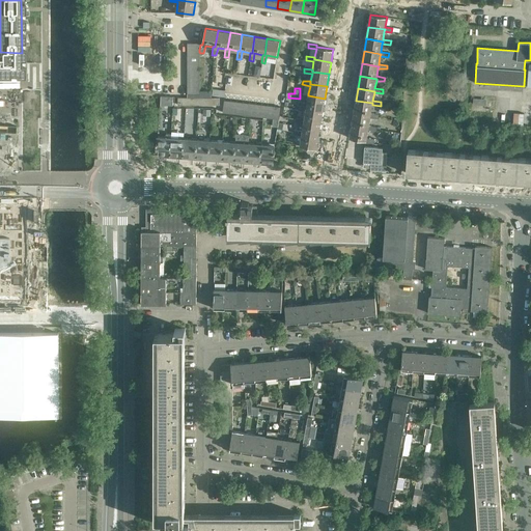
[(308,99),(306,106),(306,108),(323,111),(325,99),(308,95),(308,93),(301,93),(300,96),(308,99)]
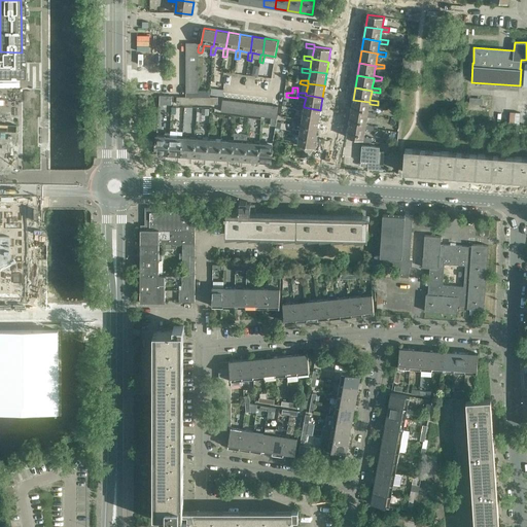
[(172,96),(160,96),(160,104),(172,104),(172,96)]
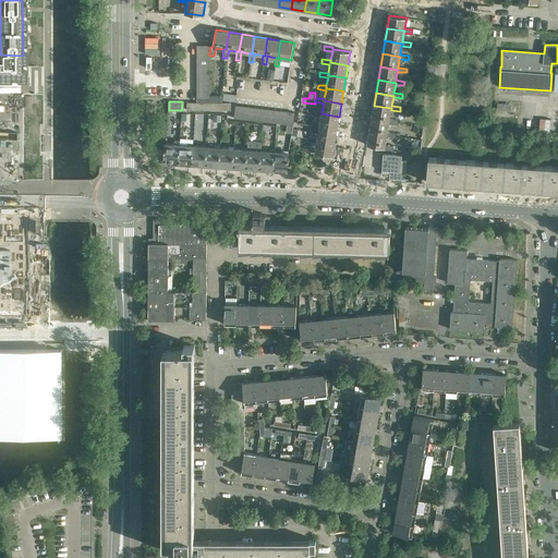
[(391,108),(374,106),(372,119),(389,121),(389,123),(398,124),(398,120),(389,119),(391,110),(391,108)]
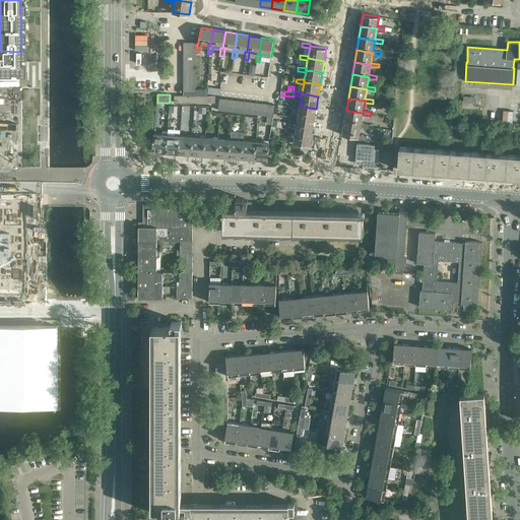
[(300,108),(298,116),(298,118),(314,120),(316,109),(300,106),(300,104),(293,103),(291,107),(300,108)]
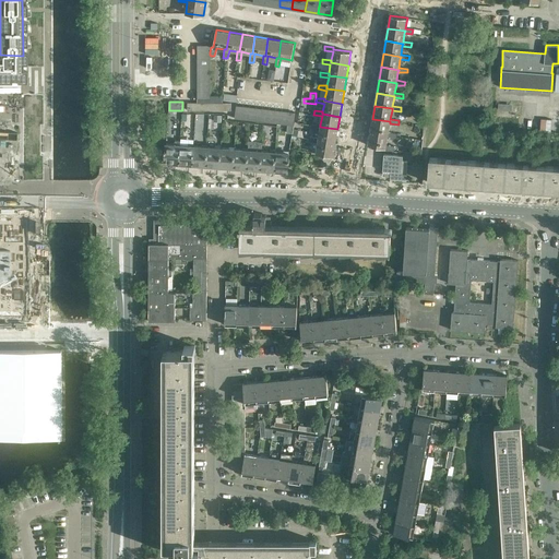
[(288,111),(287,125),(294,125),(296,113),(288,111)]
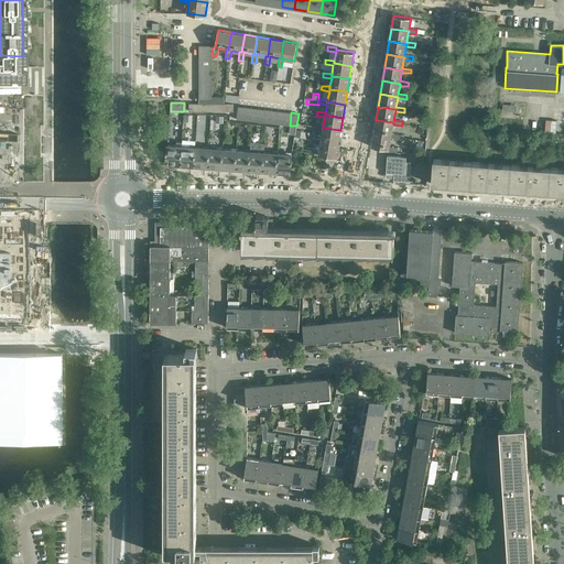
[(563,119),(546,119),(545,131),(563,132),(563,119)]
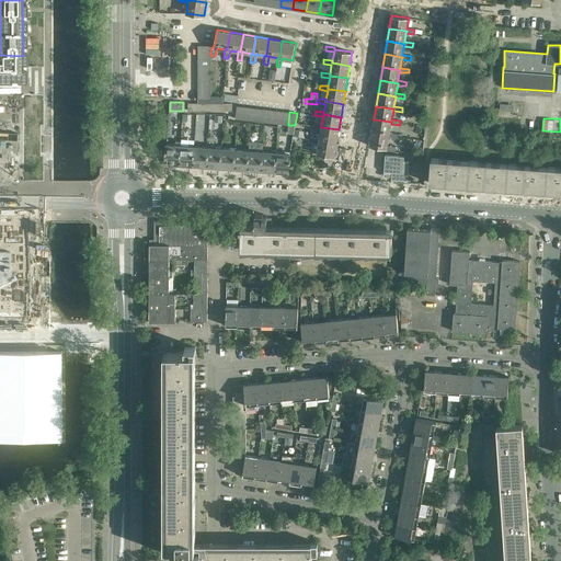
[(374,119),(371,132),(389,135),(389,137),(398,138),(398,134),(390,133),(391,124),(391,122),(374,119)]
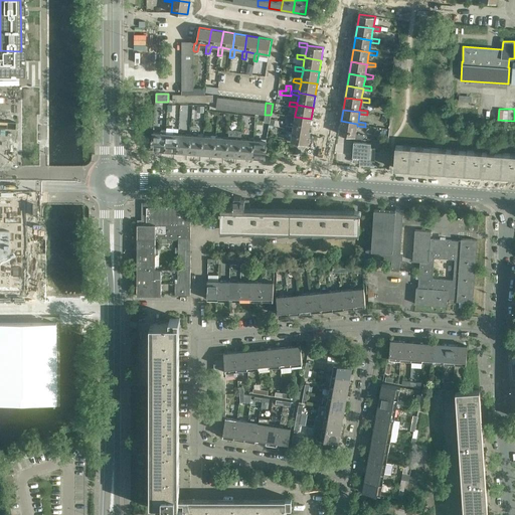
[(295,115),(288,114),(287,118),(295,119),(294,127),(293,129),(309,131),(311,119),(295,117),(295,115)]
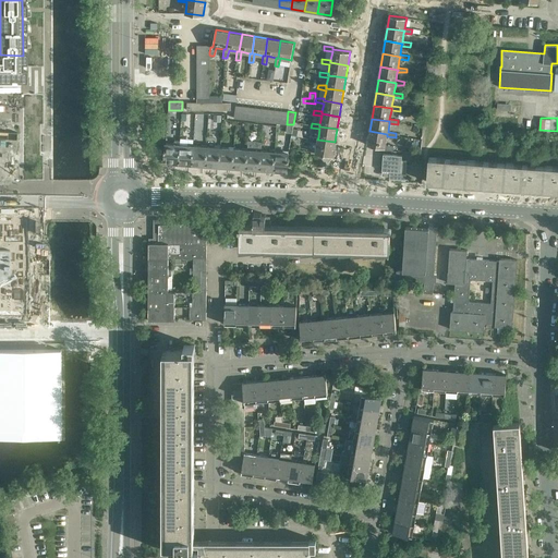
[(370,131),(367,144),(385,147),(385,149),(393,150),(393,146),(386,145),(387,136),(387,134),(370,131)]
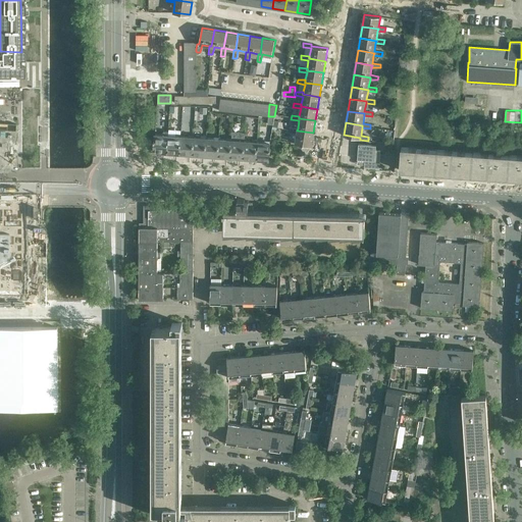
[(298,128),(290,127),(289,131),(297,133),(295,143),(311,145),(313,133),(297,131),(298,128)]
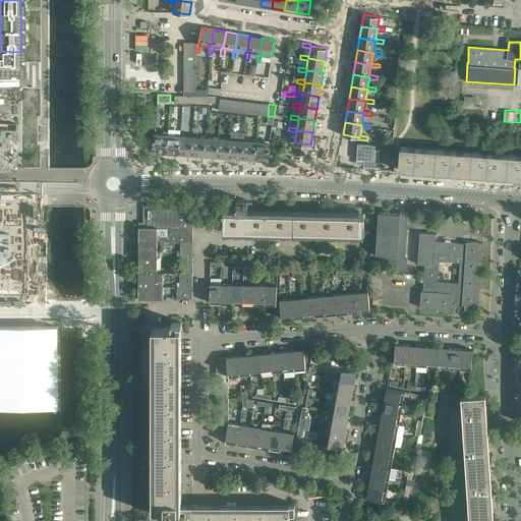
[(154,138),(154,141),(155,141),(154,152),(166,153),(168,135),(168,131),(163,130),(162,134),(155,134),(155,137),(155,138),(154,138)]
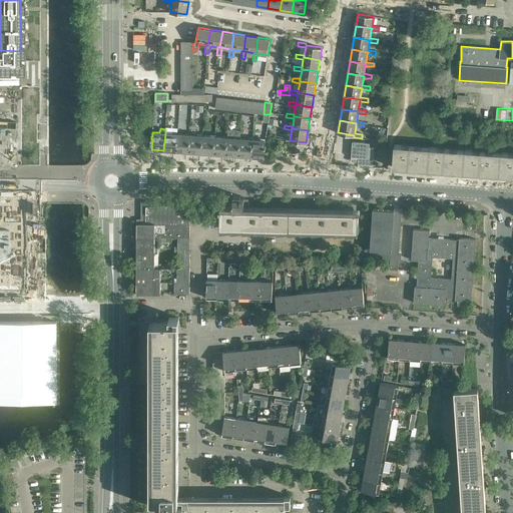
[(227,137),(226,154),(239,155),(240,138),(240,130),(228,129),(227,137)]
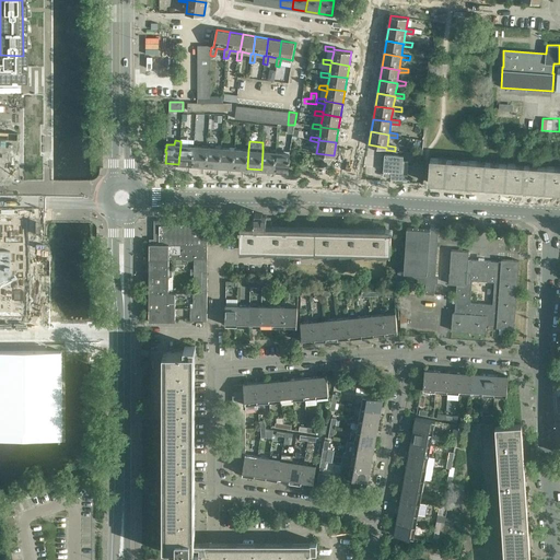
[(208,147),(207,165),(220,166),(221,148),(221,146),(217,144),(217,148),(208,147)]
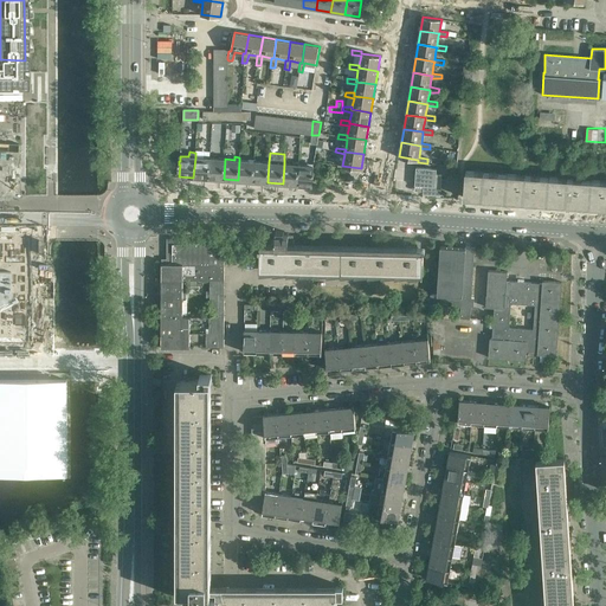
[(195,158),(193,178),(208,178),(210,158),(195,158)]
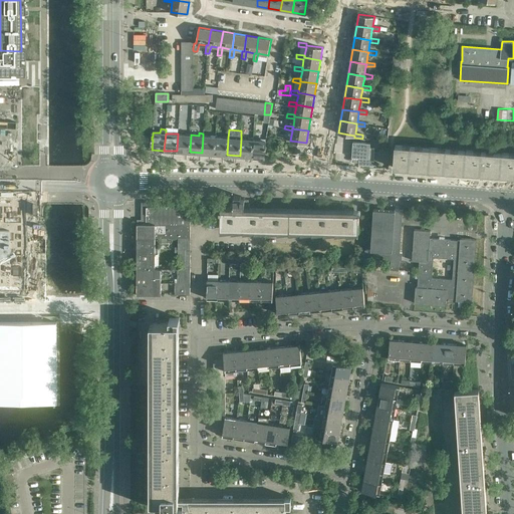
[(178,134),(177,151),(190,152),(191,135),(178,134)]
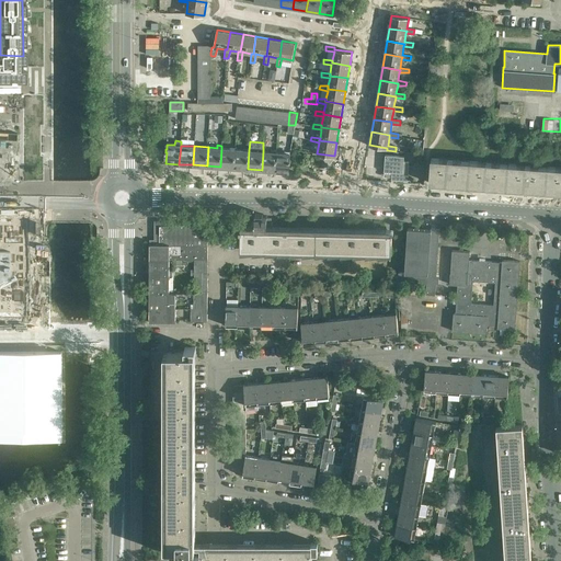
[(221,148),(220,167),(235,168),(236,149),(221,148)]
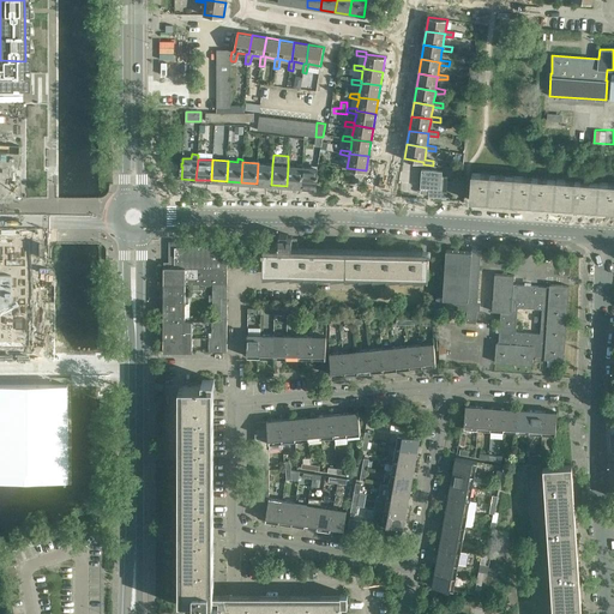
[(258,163),(257,184),(271,185),(272,164),(258,163)]
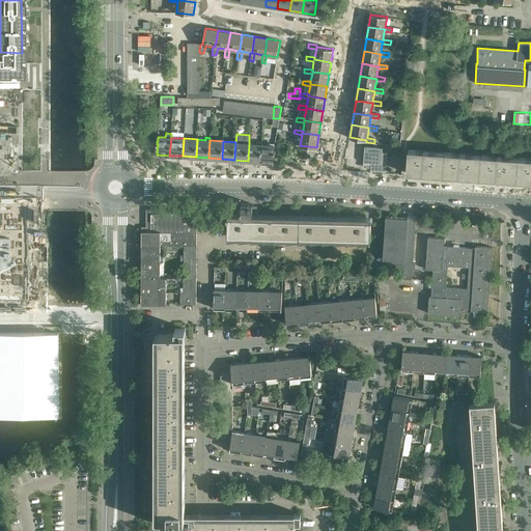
[(249,143),(248,161),(260,162),(261,144),(249,143)]
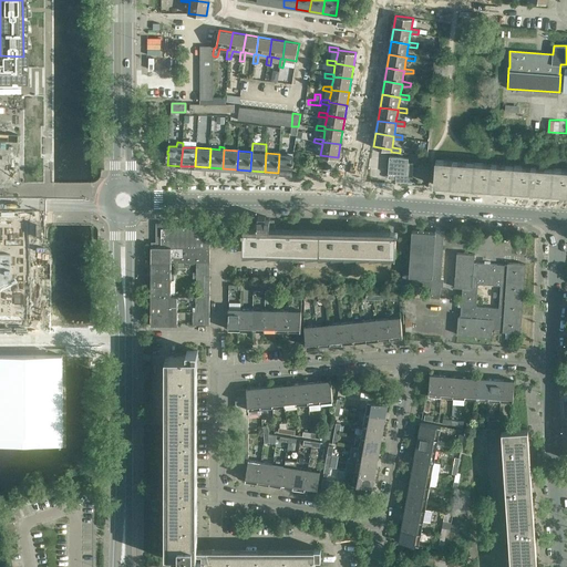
[(279,154),(278,173),(292,174),(294,155),(279,154)]
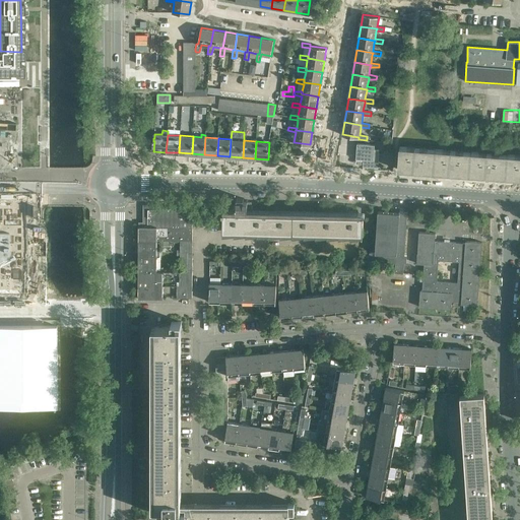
[(358,143),(356,158),(363,159),(363,164),(363,167),(378,168),(379,150),(374,149),(375,145),(358,143)]
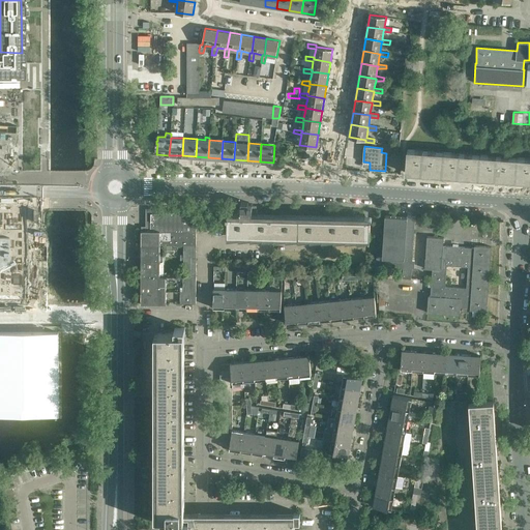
[(407,149),(407,150),(405,173),(413,173),(413,174),(420,175),(420,174),(436,175),(437,151),(407,149)]
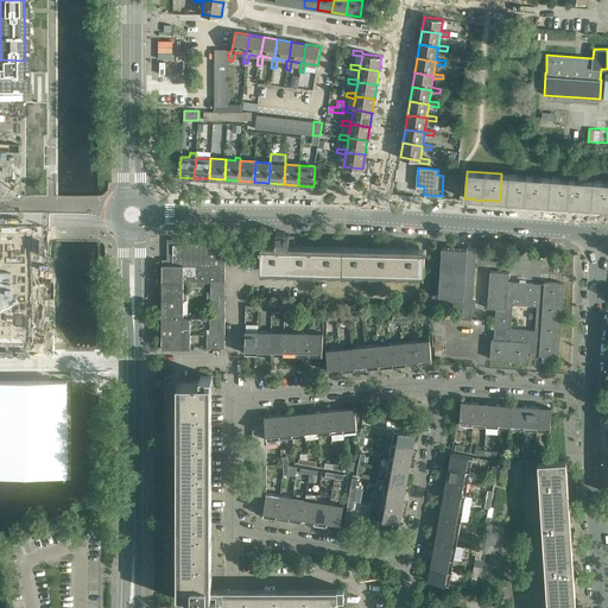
[(501,173),(500,201),(517,202),(517,203),(525,203),(525,202),(542,203),(544,177),(501,173)]
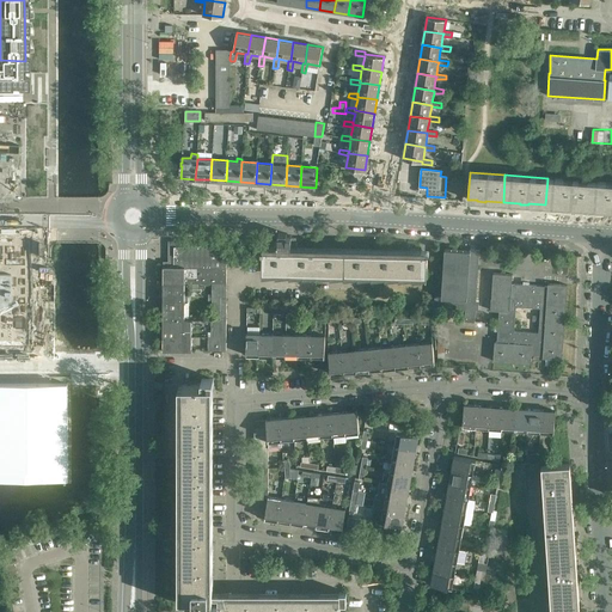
[(548,178),(545,204),(562,206),(562,207),(570,208),(570,207),(588,208),(589,181),(548,178)]
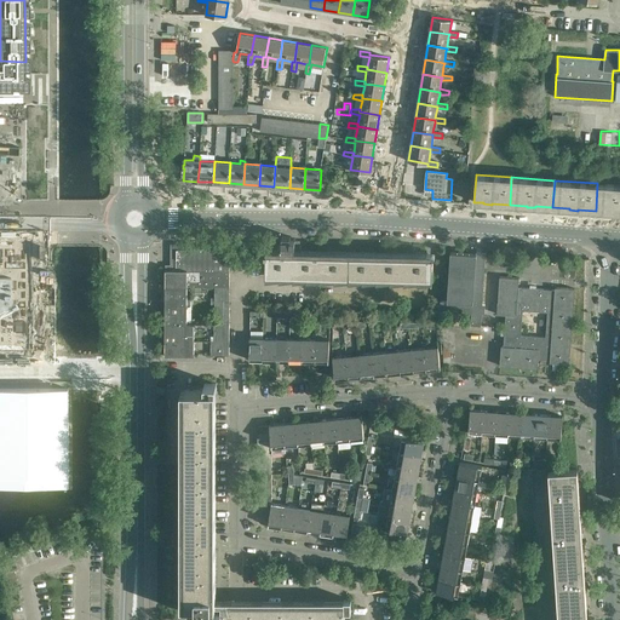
[(619,184),(597,183),(596,211),(613,212),(613,213),(619,213),(619,184)]
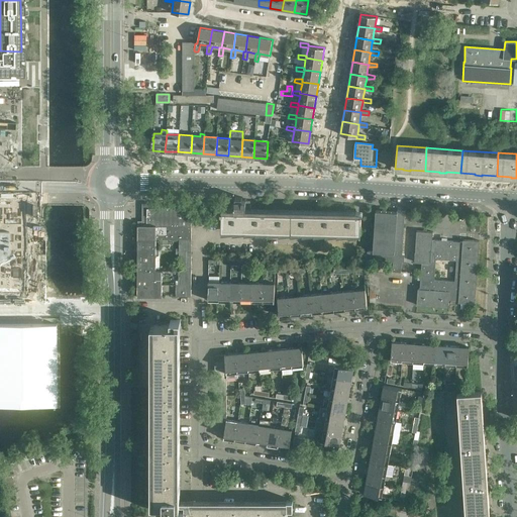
[(222,213),(221,229),(360,233),(362,210),(250,207),(250,204),(246,203),(246,199),(242,199),(242,197),(235,197),(235,204),(235,207),(222,207),(222,211),(220,211),(220,213),(222,213)]
